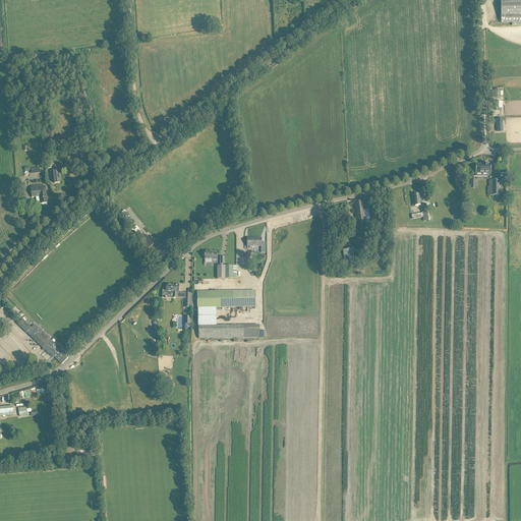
[(520,0),(501,0),(501,22),(512,22),(512,25),(520,24),(520,0)]
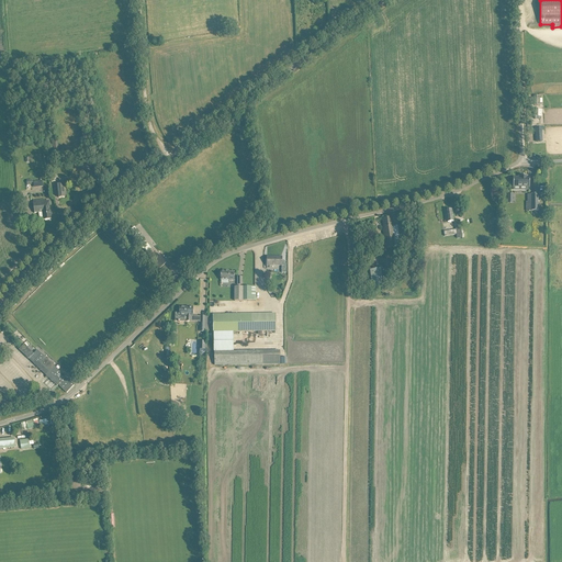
[(534,127),(534,131),(536,131),(536,142),(541,141),(541,130),(543,130),(543,127),(534,127)]
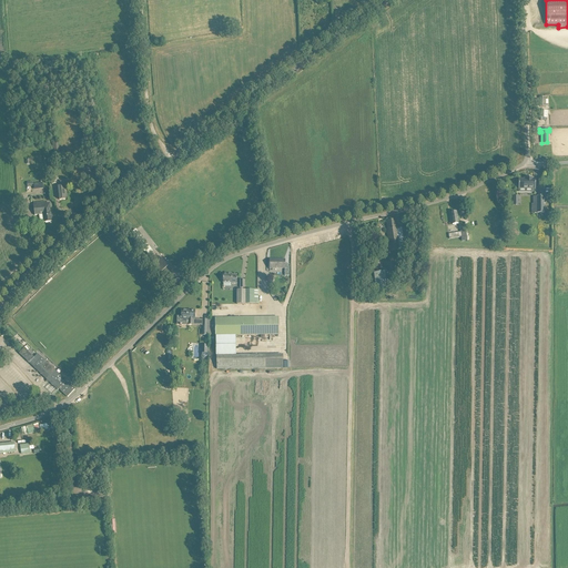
[(516,189),(533,189),(533,179),(530,179),(524,179),(516,179),(516,189)]
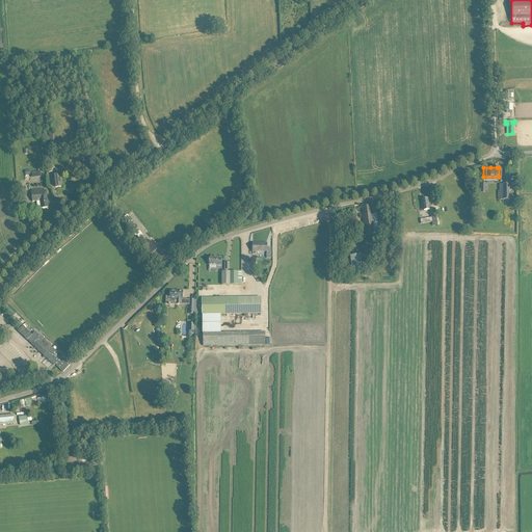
[(60,181),(59,170),(54,171),(55,187),(61,186),(61,185),(62,184),(62,181),(60,181)]
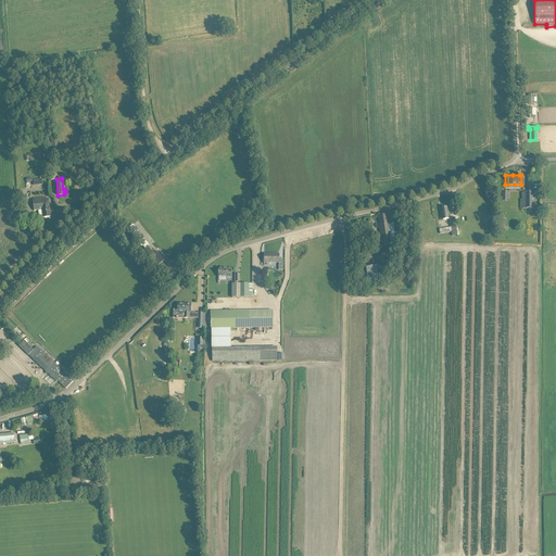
[(520,192),(520,198),(520,209),(532,209),(532,192),(520,192)]
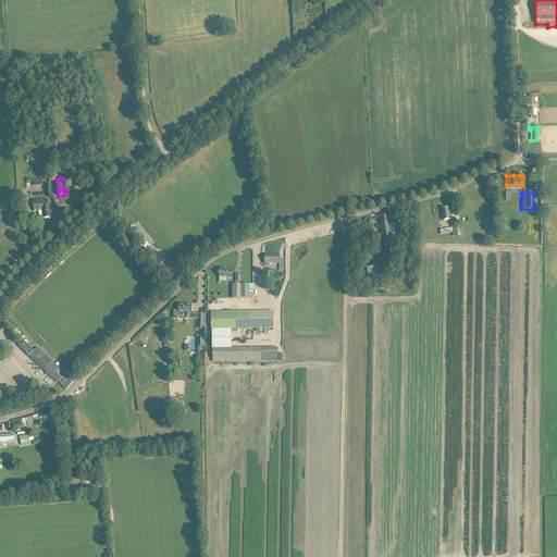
[(33,199),(34,206),(34,211),(38,210),(39,215),(42,215),(42,218),(51,218),(49,200),(45,200),(45,198),(33,199)]
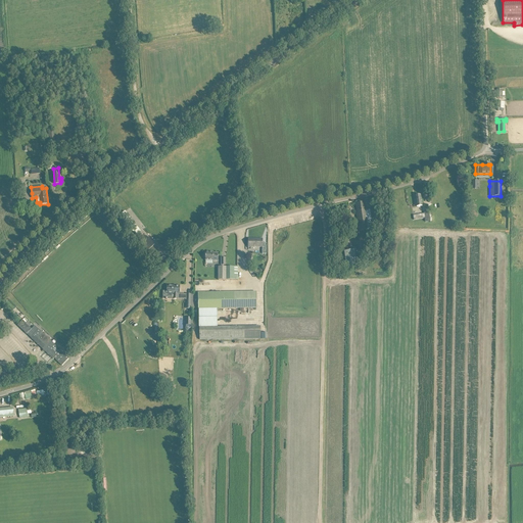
[(354,222),(355,227),(355,231),(373,229),(370,209),(366,210),(365,202),(355,203),(357,211),(355,211),(358,221),(354,222)]
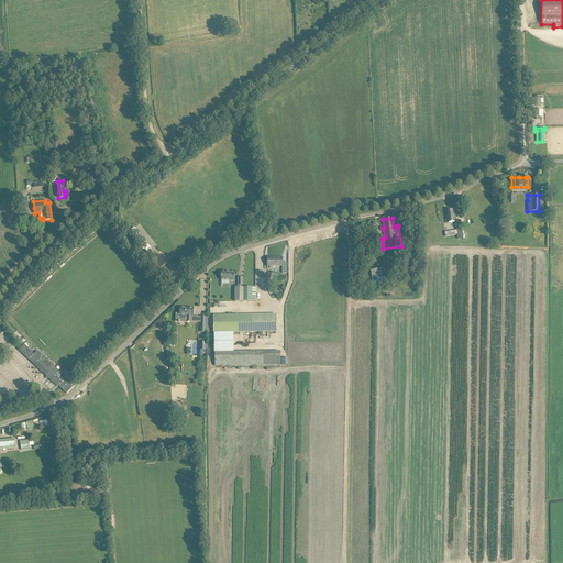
[(445,232),(445,236),(460,234),(459,229),(462,228),(461,220),(455,221),(456,230),(445,232)]
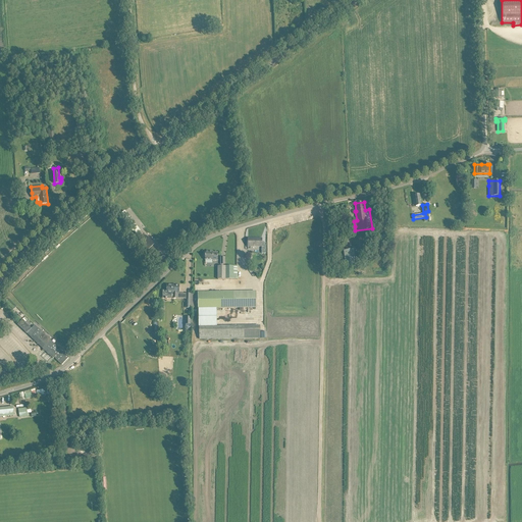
[(150,255),(156,250),(148,240),(146,239),(143,238),(141,238),(137,240),(150,255)]
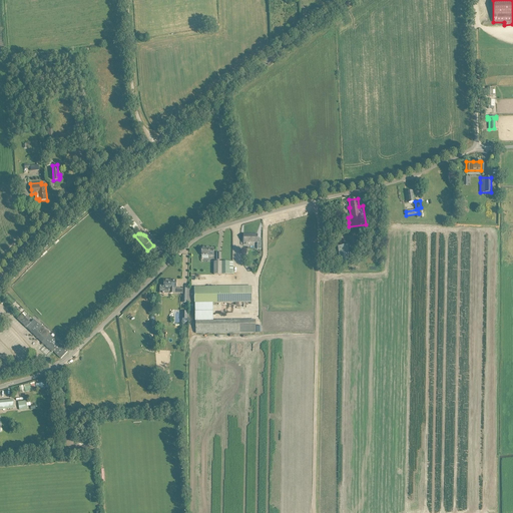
[(243,234),(243,239),(243,242),(261,242),(261,238),(258,238),(258,234),(243,234)]
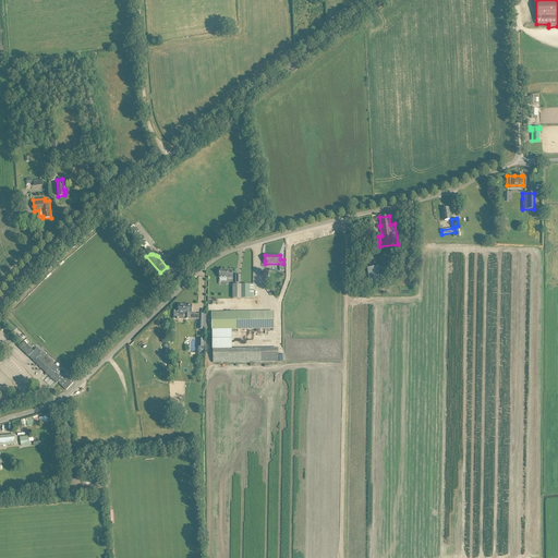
[(378,267),(367,268),(370,284),(380,282),(378,267)]
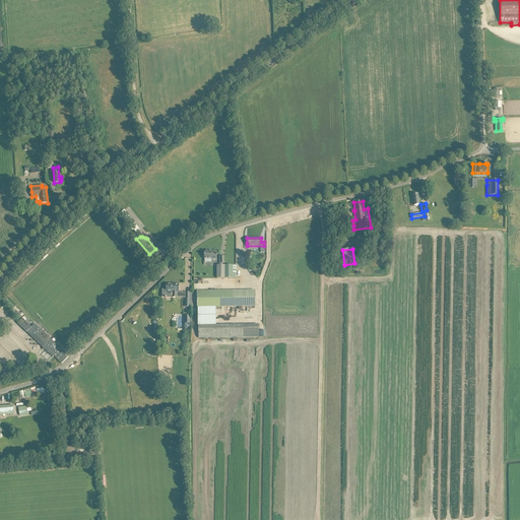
[(204,252),(203,252),(203,255),(204,255),(204,259),(211,259),(211,260),(217,260),(216,252),(212,252),(212,251),(204,251),(204,252)]
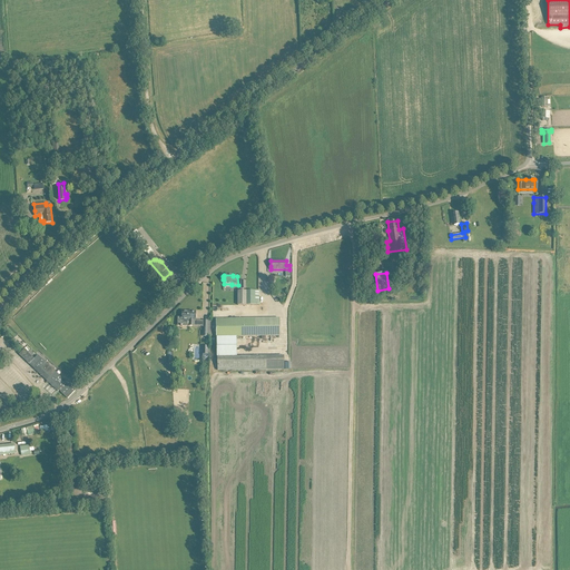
[(238,291),(238,305),(259,305),(259,291),(238,291)]
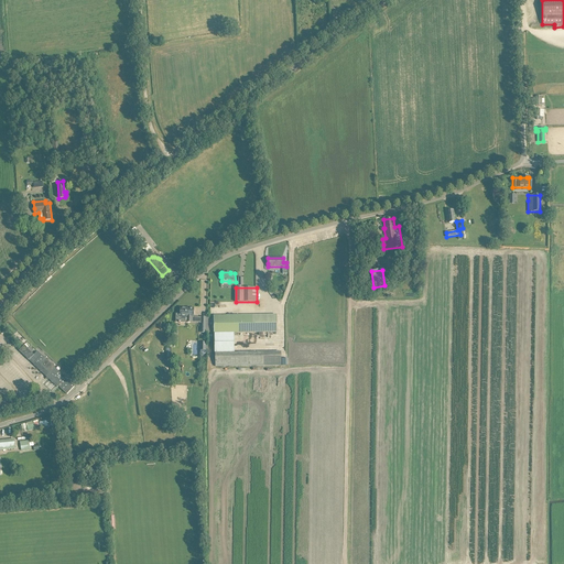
[(194,308),(181,307),(180,314),(177,314),(177,322),(181,322),(181,323),(182,323),(192,323),(192,317),(193,317),(194,308)]
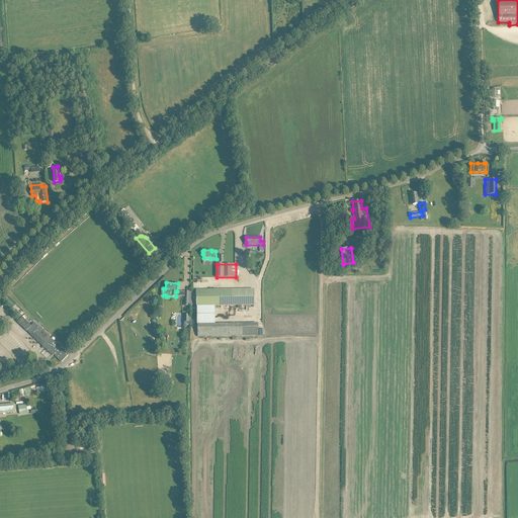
[(254,289),(232,289),(196,290),(196,307),(255,306),(254,289)]
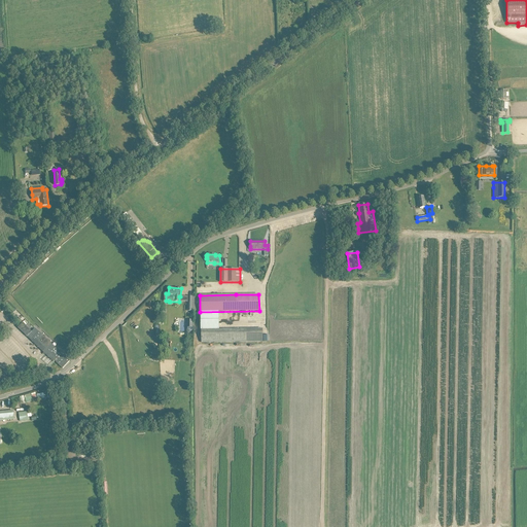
[(18,327),(54,362),(55,360),(63,369),(69,361),(35,328),(32,331),(23,322),(18,327)]
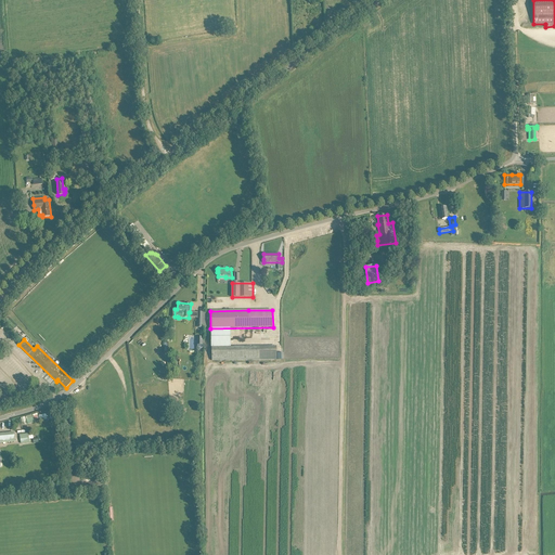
[(0,434),(0,442),(15,441),(14,433),(0,434)]
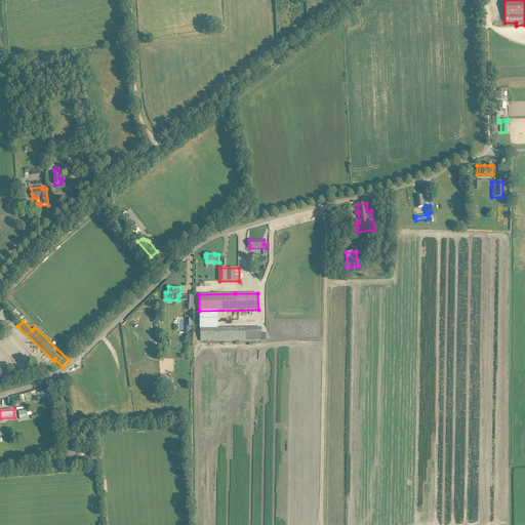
[(19,419),(29,418),(28,410),(18,411),(19,419)]
